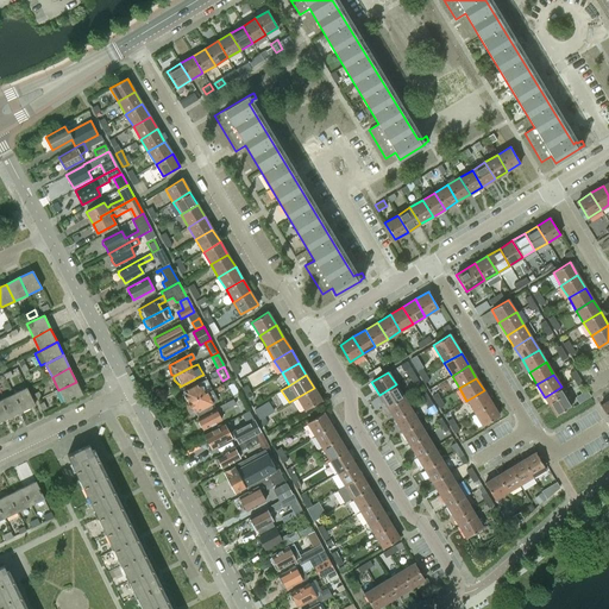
[(187,402),(188,403),(206,393),(211,390),(208,384),(206,380),(183,391),(184,394),(183,394),(183,395),(183,397),(186,401),(187,402)]
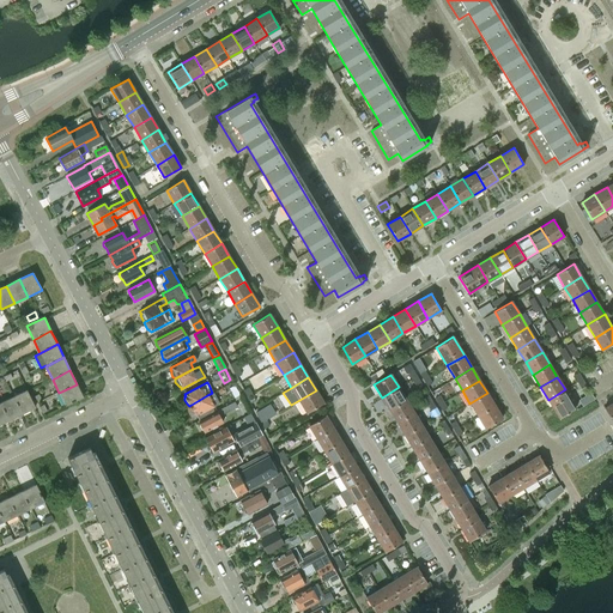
[(83,398),(77,384),(59,393),(66,406),(83,398)]
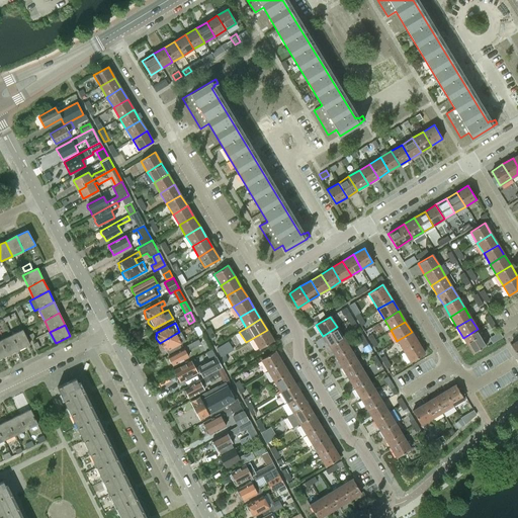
[(343,338),(337,327),(323,336),(329,346),(343,338)]
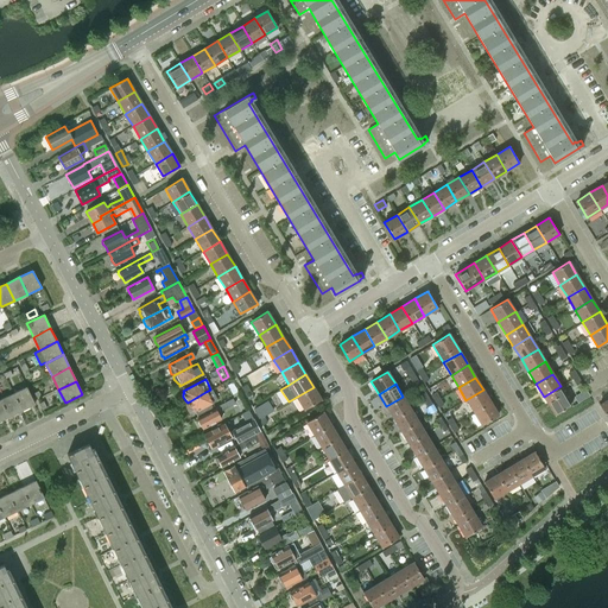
[(561,386),(544,397),(555,415),(571,405),(561,386)]
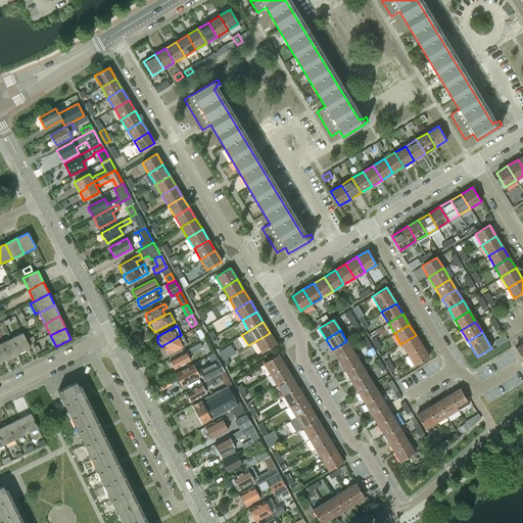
[(11,338),(18,353),(30,347),(22,333),(11,338)]
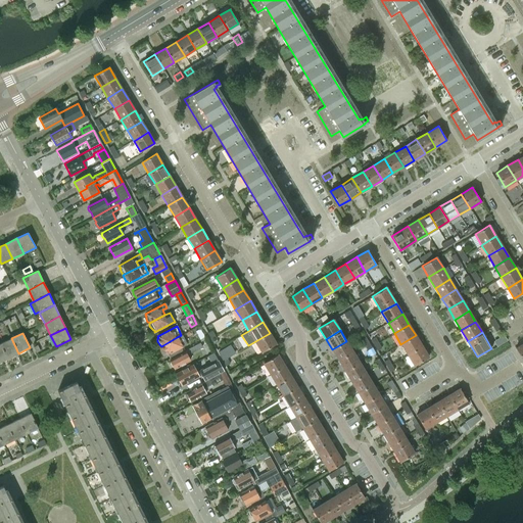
[(270,333),(255,341),(262,352),(276,343),(270,333)]
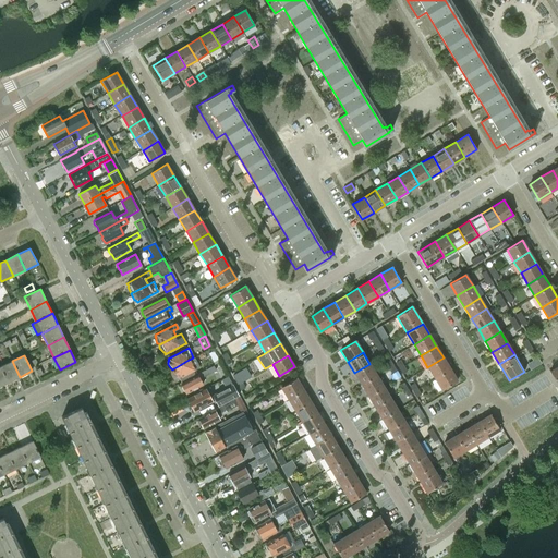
[(450,370),(444,358),(427,367),(435,378),(450,370)]
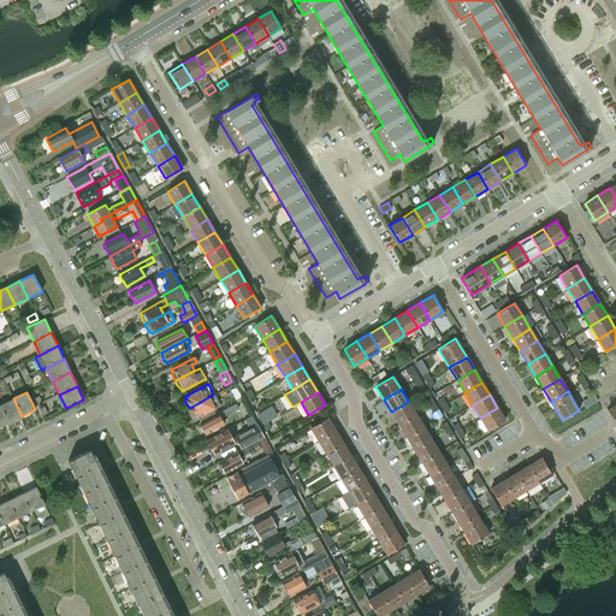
[(208,397),(190,408),(190,410),(191,413),(194,415),(194,416),(195,415),(196,418),(219,406),(217,401),(212,403),(208,397)]
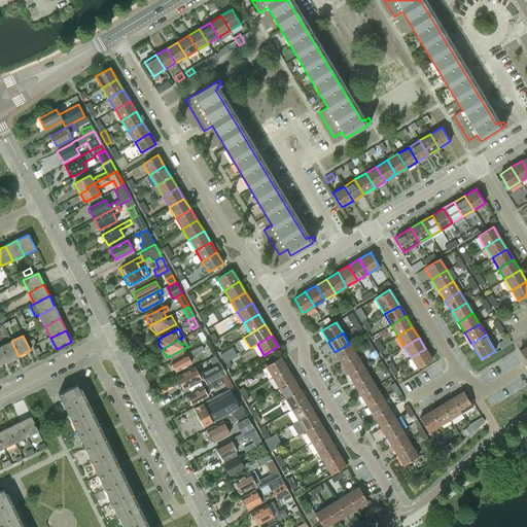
[(19,356),(11,341),(0,346),(0,347),(7,361),(19,356)]
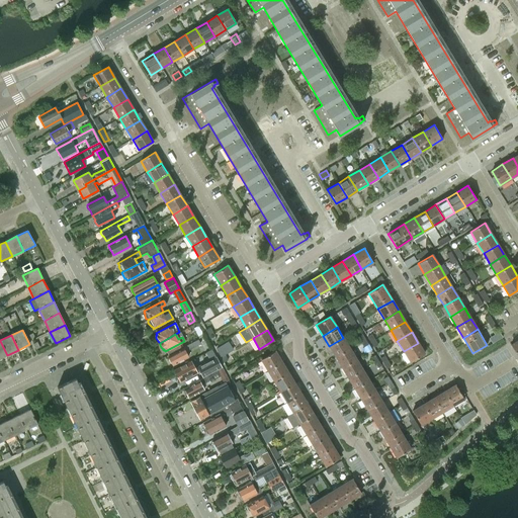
[(350,348),(343,338),(329,346),(335,357),(350,348)]
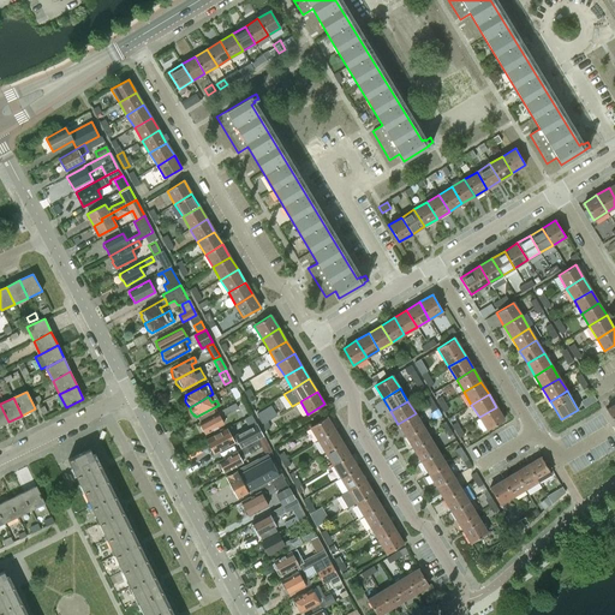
[(218,413),(199,423),(201,425),(199,427),(202,431),(203,433),(204,434),(222,424),(220,418),(238,408),(236,402),(216,413),(218,413)]
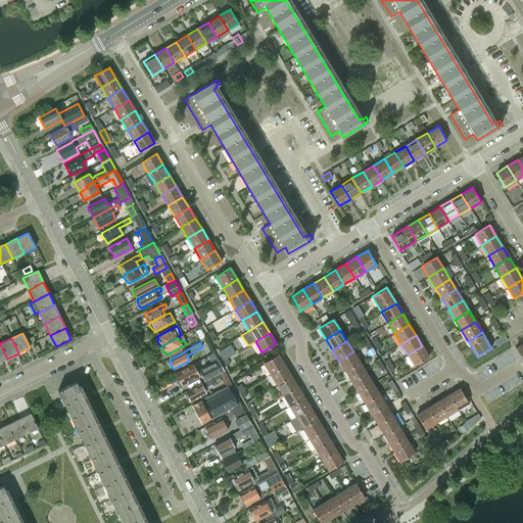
[(428,357),(422,346),(408,354),(414,366),(428,357)]
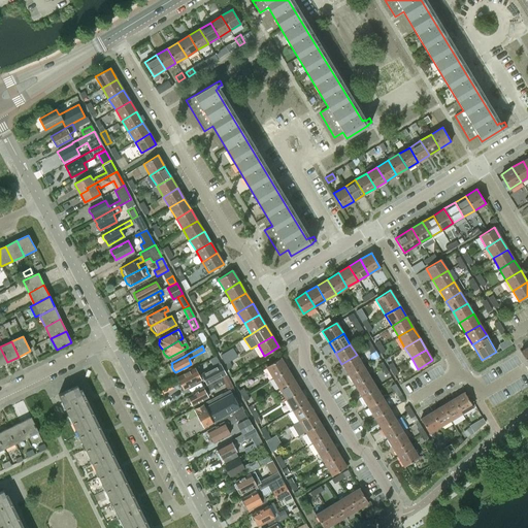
[(363,366),(357,355),(341,364),(349,374),(363,366)]
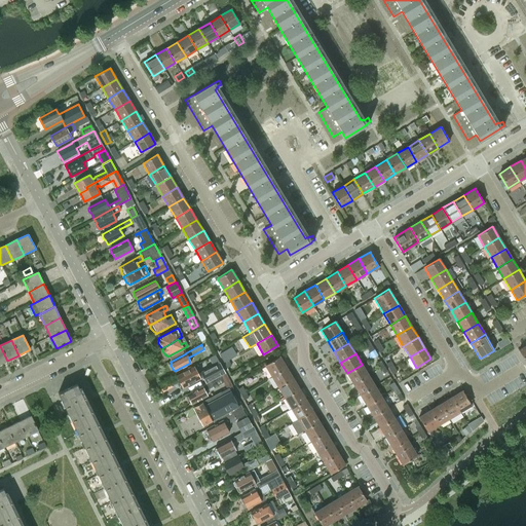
[(265,365),(271,376),(286,368),(279,357),(265,365)]
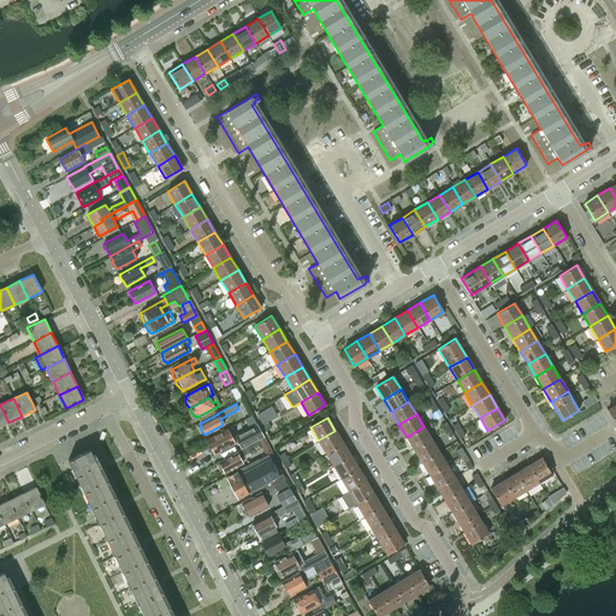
[(258,440),(259,439),(252,426),(230,437),(226,430),(206,440),(214,455),(234,444),(235,444),(237,443),(241,449),(249,444),(258,440)]
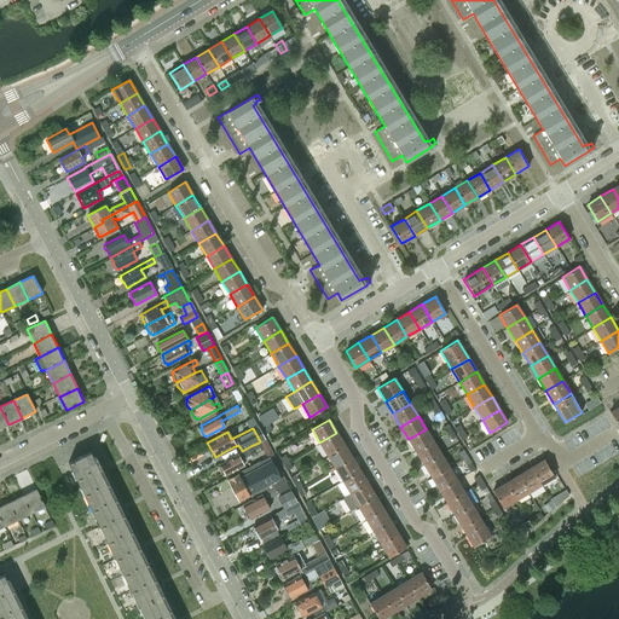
[(426,429),(409,439),(416,452),(433,441),(426,429)]
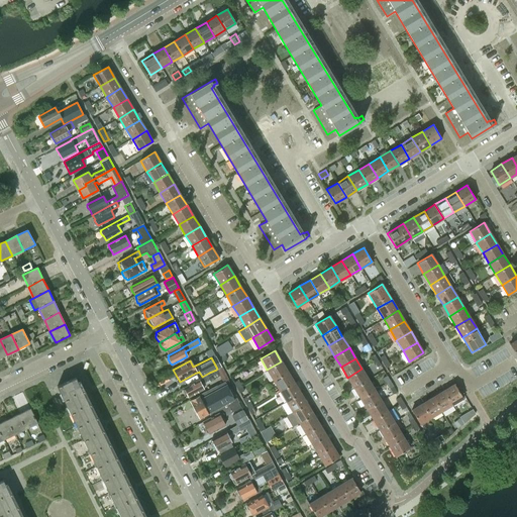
[(288,372),(281,362),(267,370),(274,381),(288,372)]
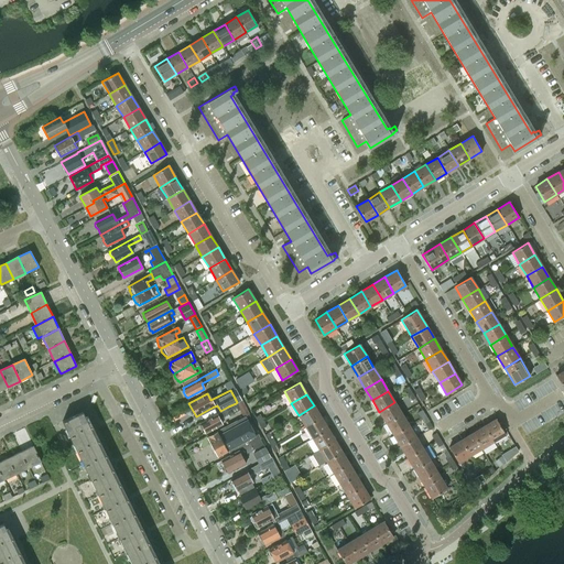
[(243,416),(245,415),(247,415),(240,401),(237,403),(240,410),(243,416)]
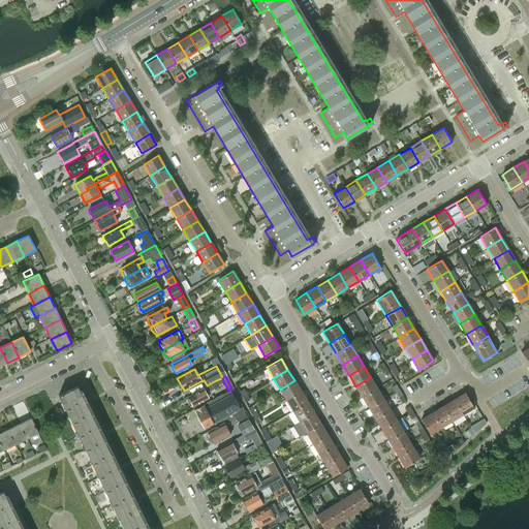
[(370,377),(355,386),(362,397),(369,393),(377,389),(370,377)]
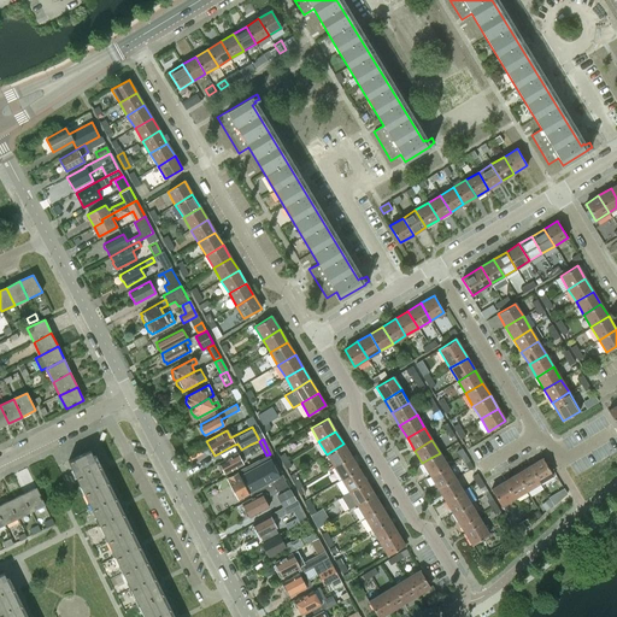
[(258,441),(250,445),(251,446),(253,452),(254,453),(263,448),(259,441),(258,441)]
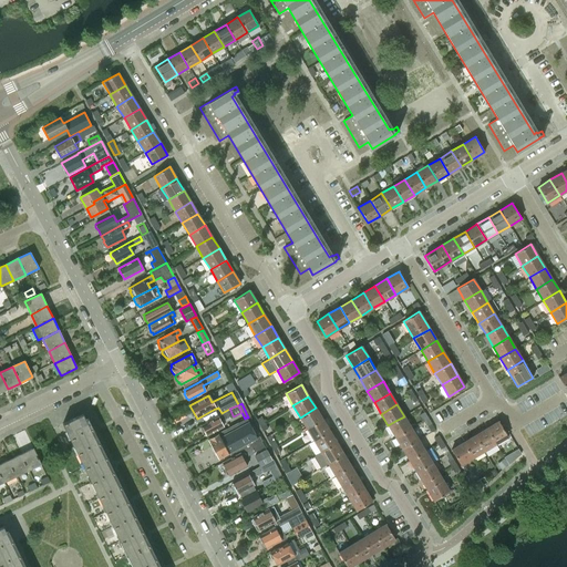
[(300,418),(307,429),(322,420),(316,408),(300,418)]
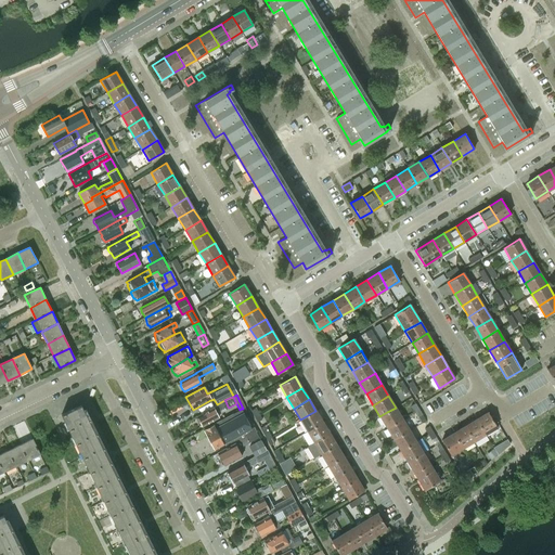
[(219,417),(216,412),(228,407),(226,401),(197,416),(202,426),(219,417)]
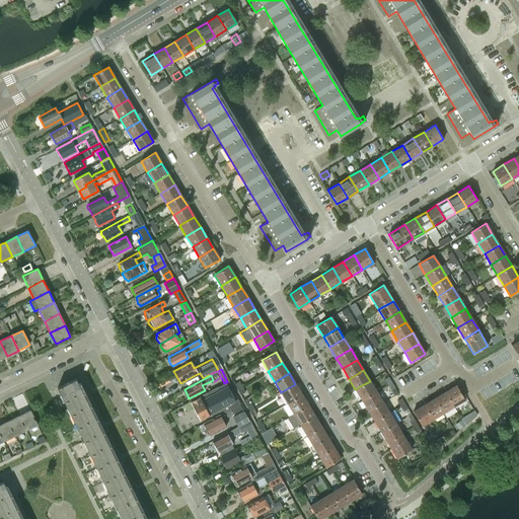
[(75,379),(57,388),(121,518),(144,518),(141,513),(75,379)]
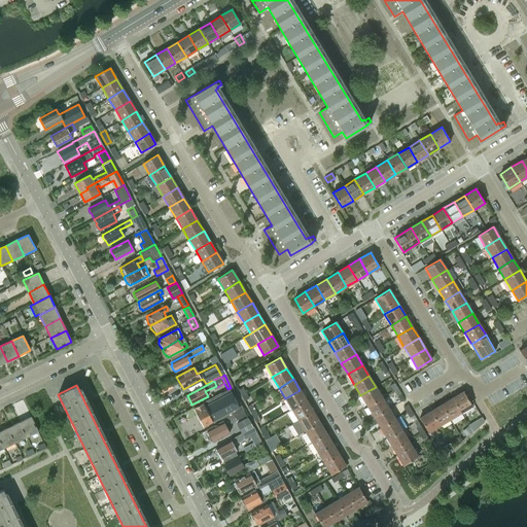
[(376,387),(367,391),(360,395),(367,407),(382,397),(376,387)]
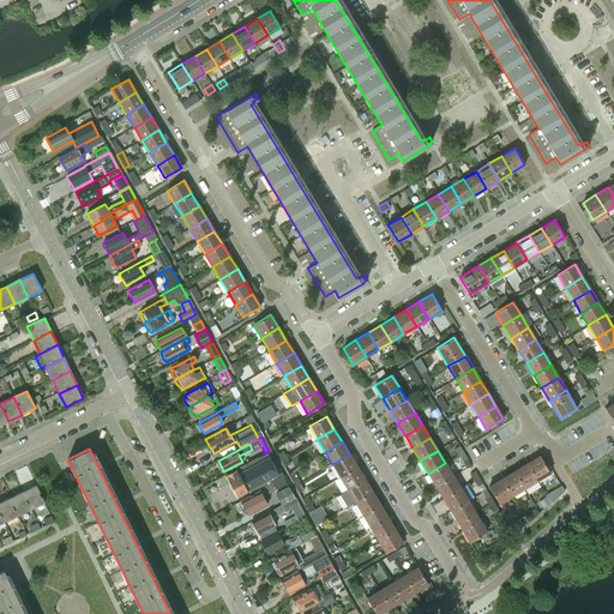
[(266,452),(265,453),(226,475),(236,497),(257,486),(259,491),(283,477),(278,469),(276,470),(266,452)]
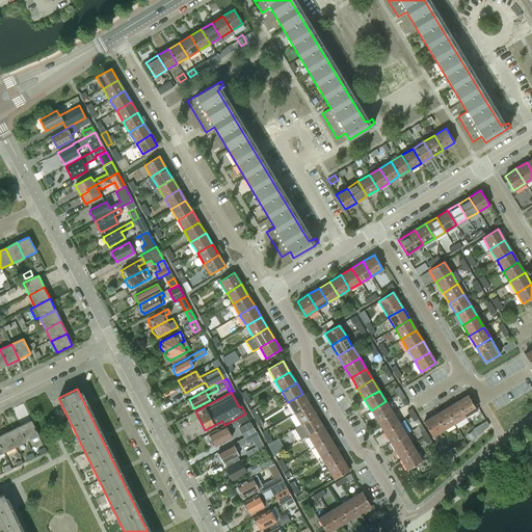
[(302,394),(288,402),(294,414),(309,404),(302,394)]
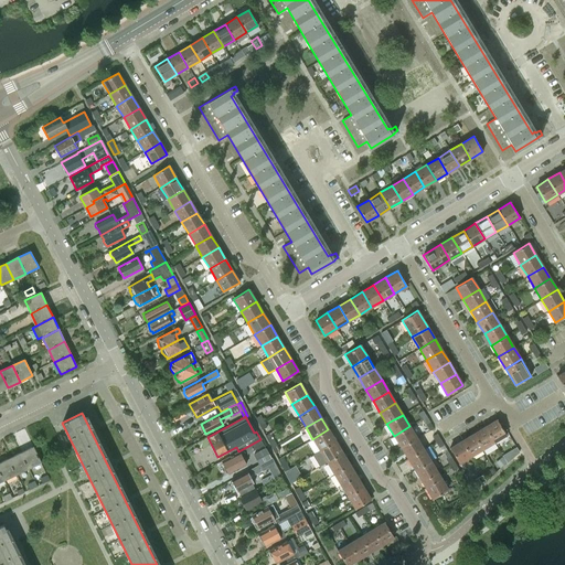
[(497,419),(484,427),(493,443),(505,435),(497,419)]
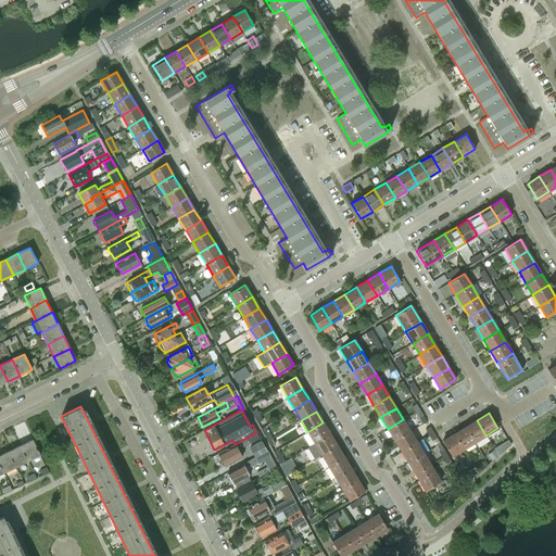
[(394,440),(409,431),(403,419),(388,429),(394,440)]
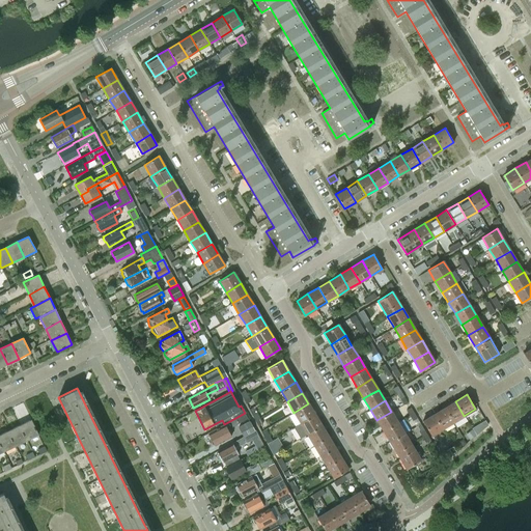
[(455,401),(444,408),(453,422),(464,416),(455,401)]
